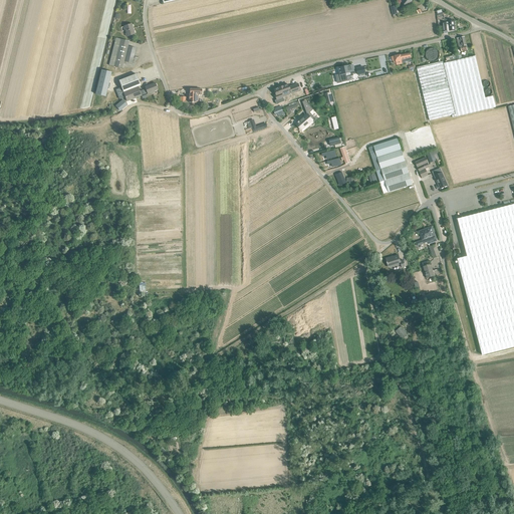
[(447,25),(447,22),(443,23),(444,33),(448,33),(447,31),(455,30),(454,20),(449,21),(449,25),(447,25)]
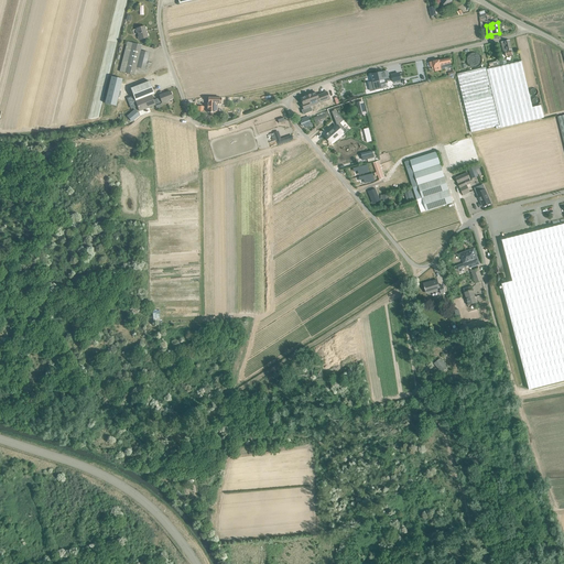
[(136,29),(139,40),(148,38),(144,26),(136,29)]
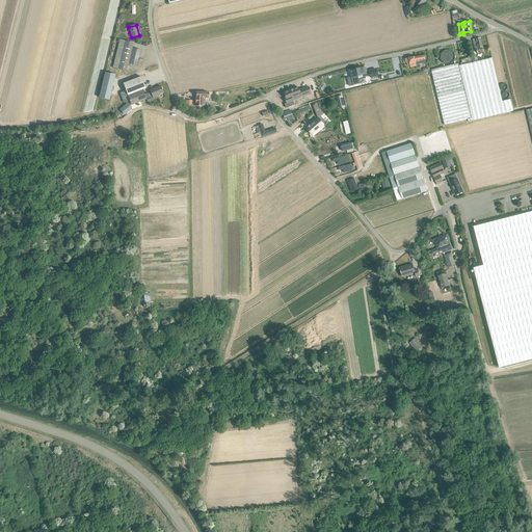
[(478,53),(483,52),(482,47),(480,38),(473,40),(475,49),(476,48),(478,53)]
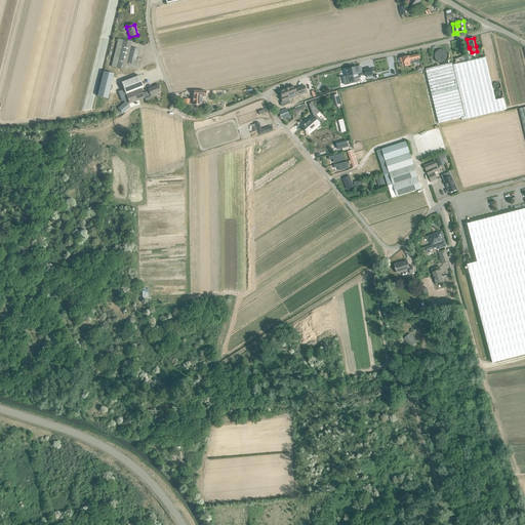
[(134,65),(138,49),(130,47),(132,42),(118,39),(111,67),(125,70),(126,63),(134,65)]
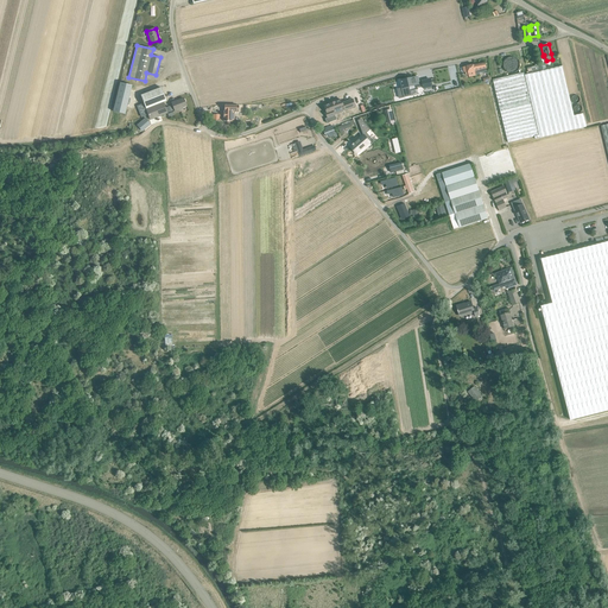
[(507,58),(510,69),(518,68),(515,57),(507,58)]
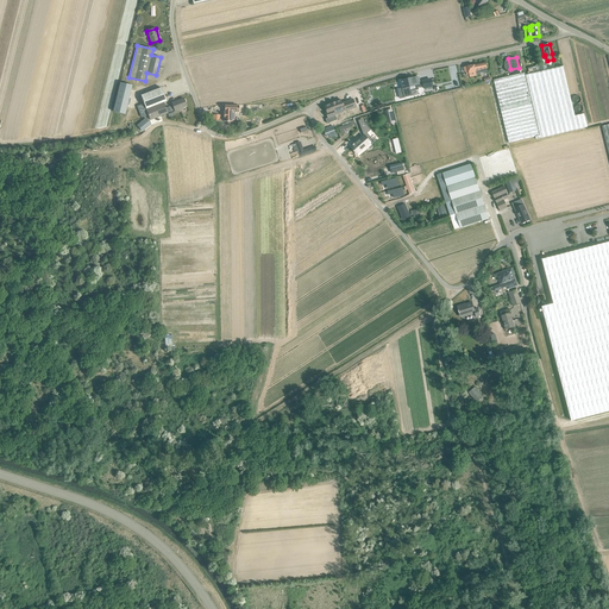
[(475,64),(464,67),(465,73),(469,73),(469,75),(470,77),(481,75),(479,74),(484,73),(484,74),(488,74),(487,69),(485,63),(485,62),(475,64)]
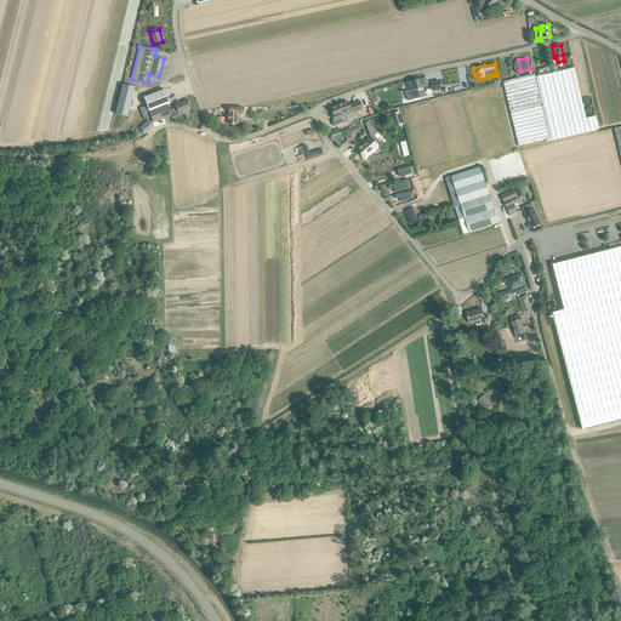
[(586,117),(575,67),(536,77),(536,74),(502,81),(516,148),(602,130),(598,114),(586,117)]
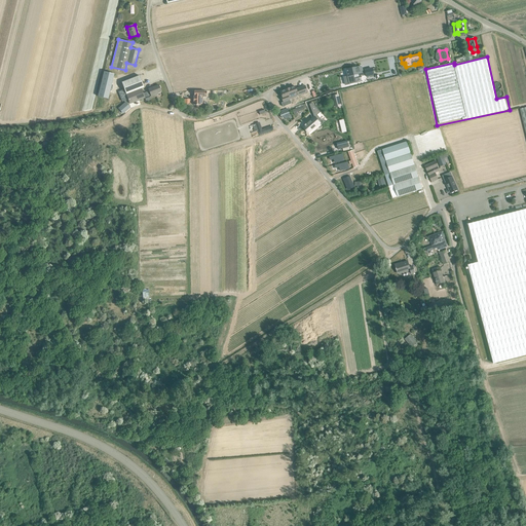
[(352,68),(346,70),(348,76),(347,76),(349,84),(357,83),(355,78),(362,77),(361,75),(366,74),(367,77),(373,75),(372,69),(371,69),(368,70),(365,70),(365,71),(363,71),(362,67),(355,68),(352,69),(352,68)]
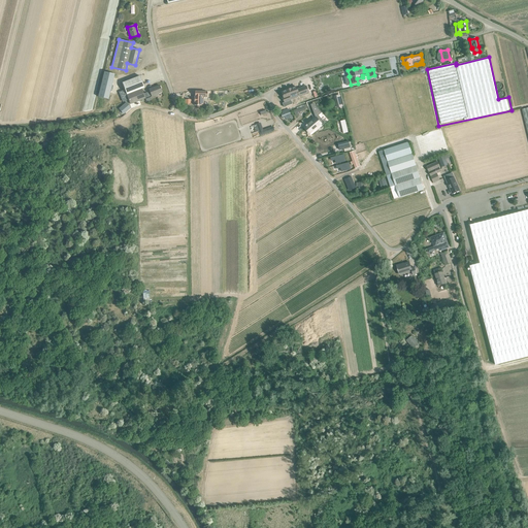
[(384,72),(386,78),(397,75),(396,69),(384,72)]
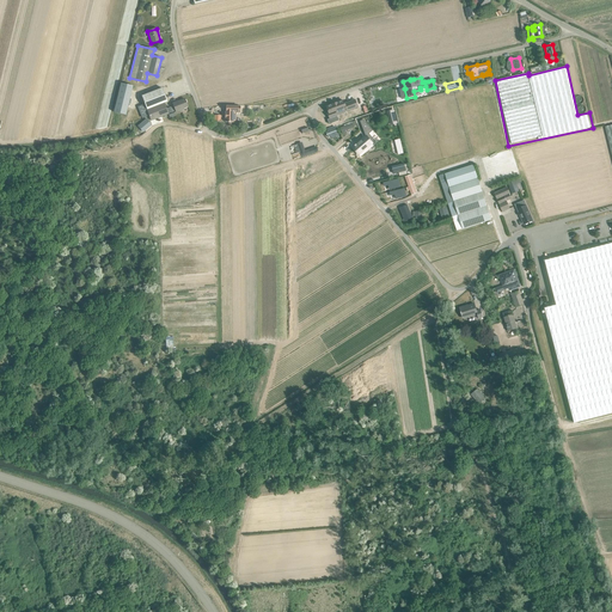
[(120,83),(114,112),(127,115),(133,85),(120,83)]
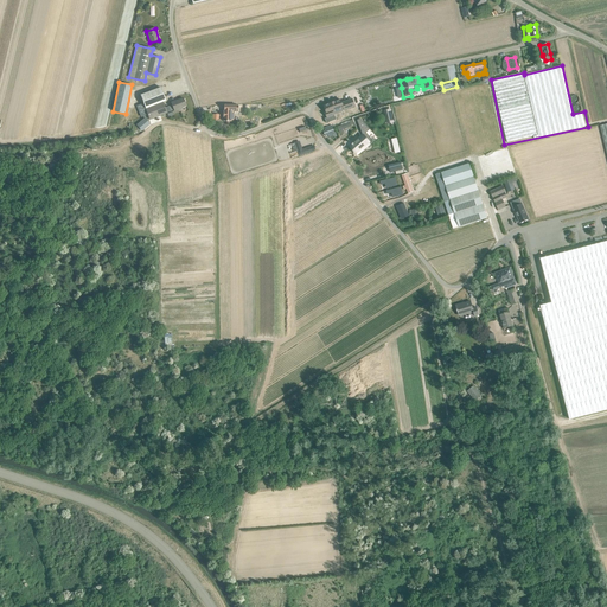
[(164,103),(163,102),(166,101),(160,88),(140,95),(142,101),(145,109),(149,120),(167,113),(164,104),(165,104),(164,103)]
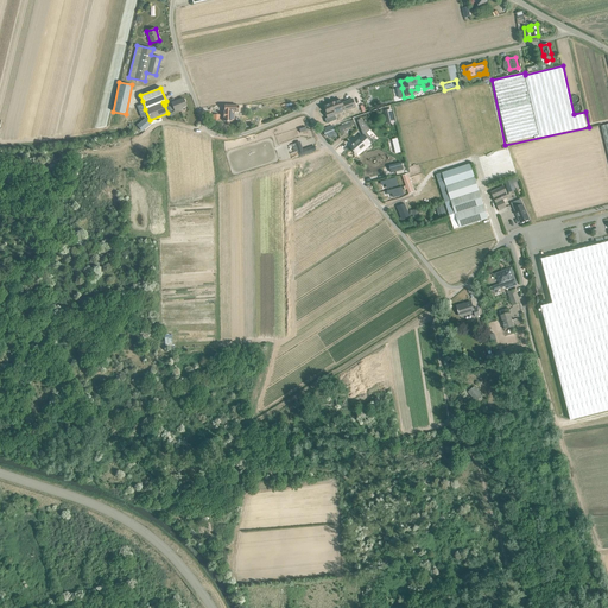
[(182,108),(187,106),(183,99),(171,103),(175,112),(182,108)]
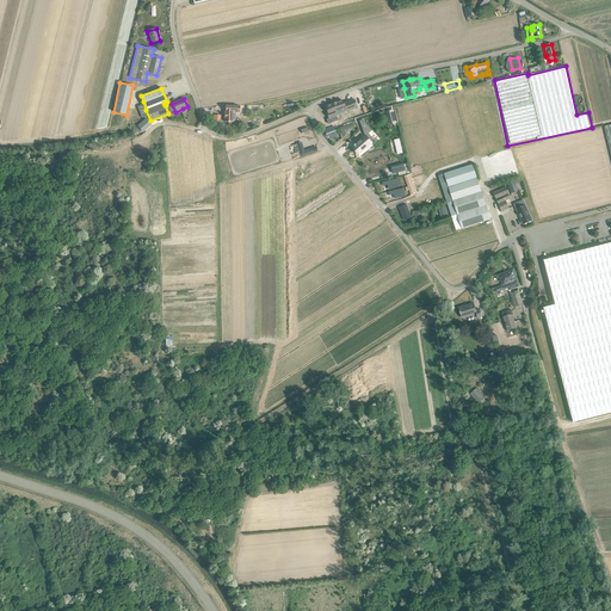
[(343,100),(326,106),(329,113),(328,113),(329,118),(327,119),(329,124),(339,121),(337,116),(345,112),(344,111),(357,106),(355,99),(346,102),(347,103),(345,104),(343,100)]
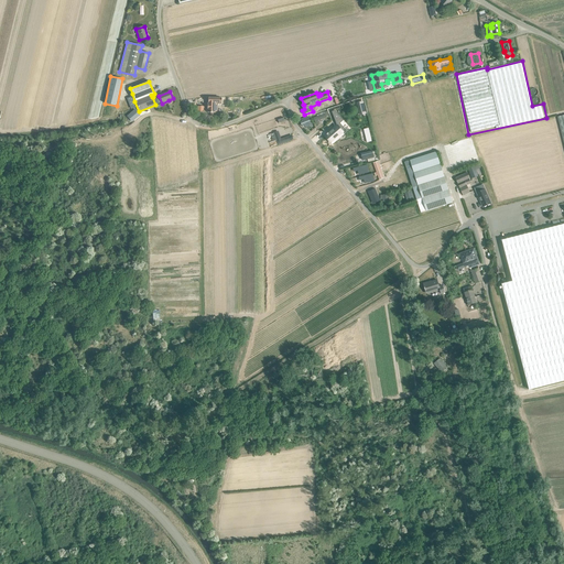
[(208,102),(208,112),(216,112),(216,109),(216,102),(219,102),(219,98),(210,98),(210,102),(208,102)]
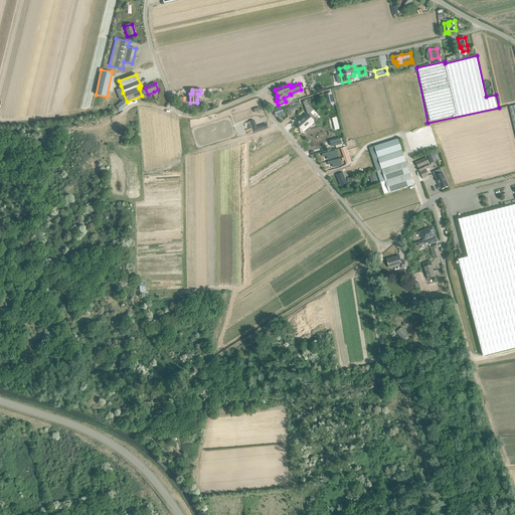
[(123,110),(127,105),(124,102),(125,101),(124,100),(118,106),(123,110)]
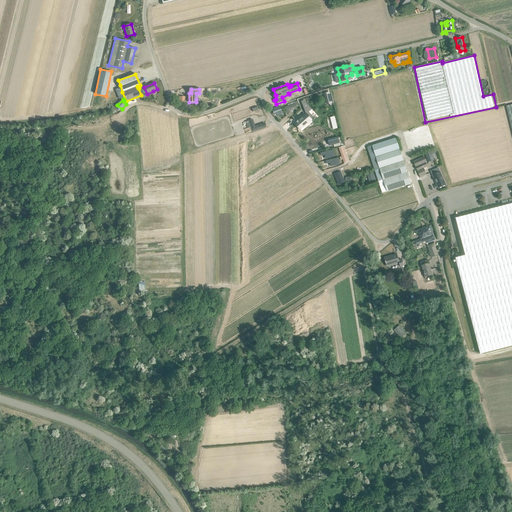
[(309,112),(312,109),(304,100),(301,101),(306,114),(295,123),(300,129),(301,128),(314,118),(309,112)]
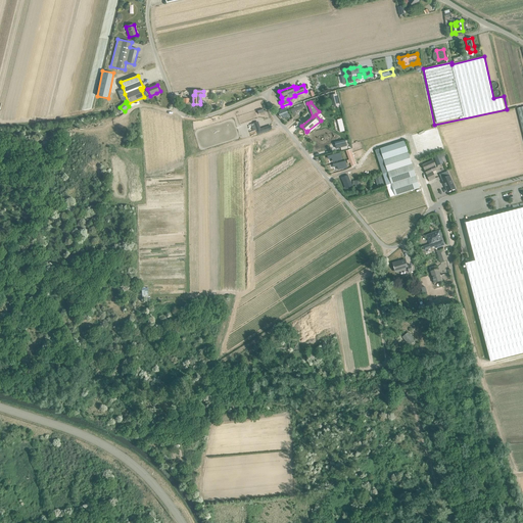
[(292,114),(295,113),(295,111),(302,108),(302,107),(304,107),(303,103),(296,106),(297,107),(290,109),(292,114)]
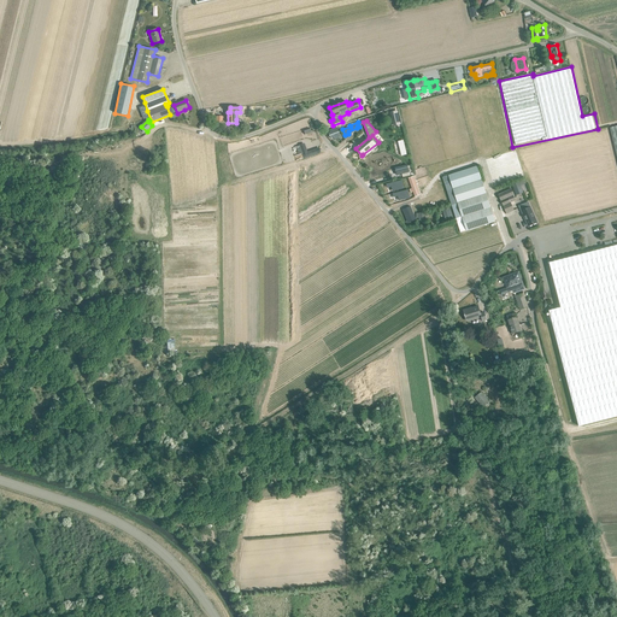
[(338,128),(330,130),(331,133),(329,134),(330,137),(334,136),(335,139),(341,136),(338,128)]
